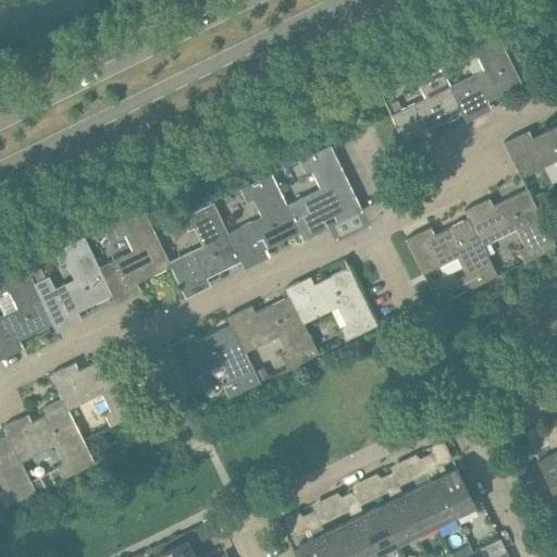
[(449,86),(462,113),(467,122),(481,114),(477,107),(522,84),(494,25),(461,41),(468,53),(478,49),(489,72),(477,78),(474,74),(449,86)]
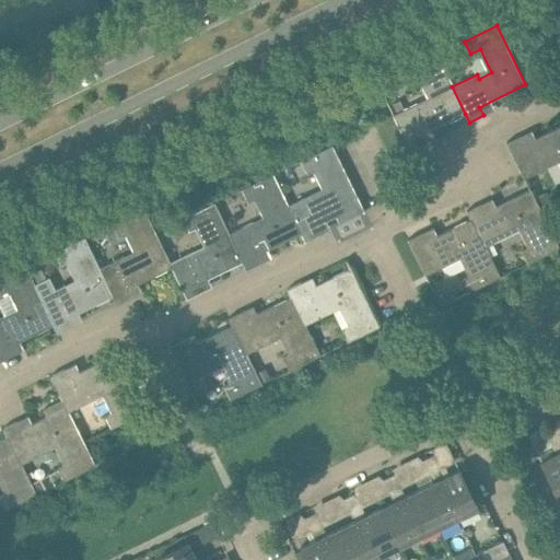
[(421,136),(465,114),(452,86),(436,55),(406,70),(411,82),(421,78),(433,102),(419,108),(417,103),(404,109),(399,102),(388,106),(410,151),(424,144),(421,136)]
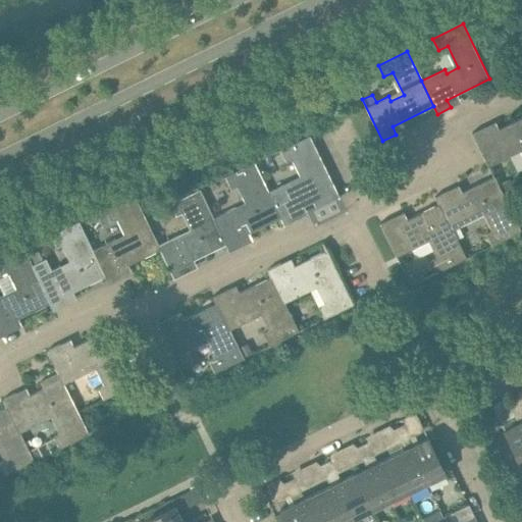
[(521,117),(487,135),(483,127),(473,133),(472,134),(487,165),(511,154),(509,150),(520,144),(521,147),(521,169),(521,170),(521,171),(521,117)]
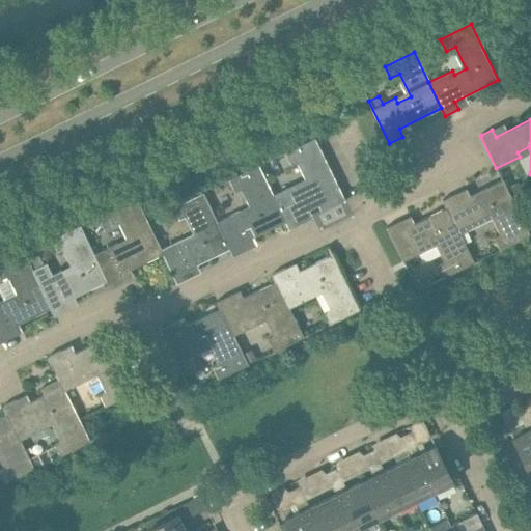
[(269,185),(286,221),(289,228),(302,222),(299,215),(341,194),(344,201),(345,201),(315,138),(297,147),(284,152),(289,164),(300,159),(310,180),(298,187),(296,183),(283,189),(278,179),(269,185)]
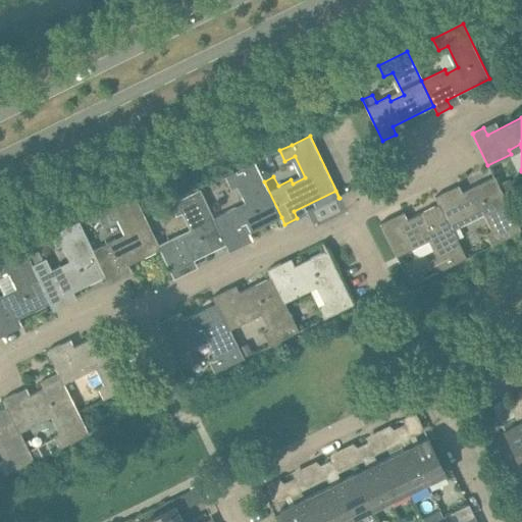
[(239,238),(281,217),(264,181),(255,162),(225,177),(229,187),(239,183),(250,204),(237,211),(235,206),(213,217),(226,244),(229,251),(242,245),(239,238)]
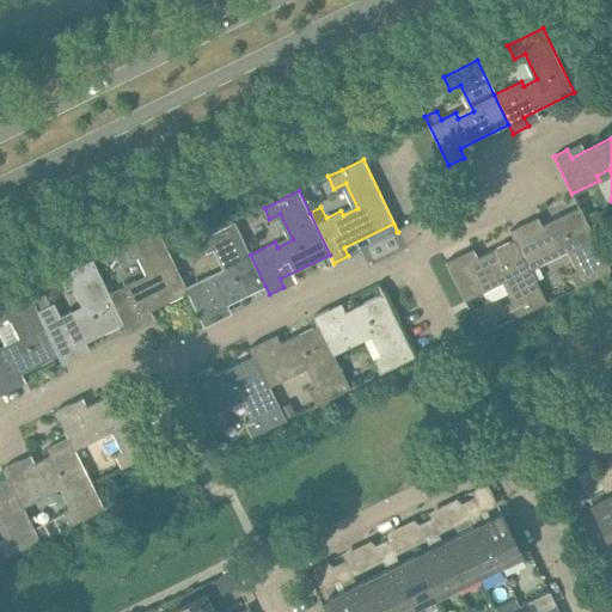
[(514,239),(528,268),(556,255),(554,250),(567,243),(580,269),(569,274),(575,288),(610,270),(579,208),(530,232),(526,224),(510,231),(514,239)]
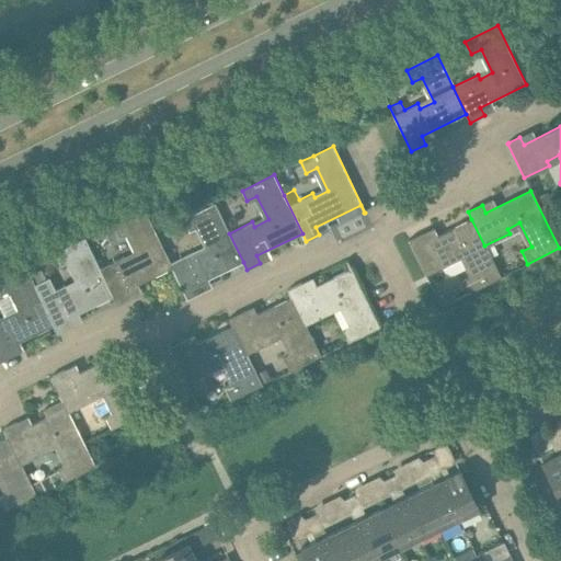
[(537,197),(541,207),(552,202),(548,192),(537,197)]
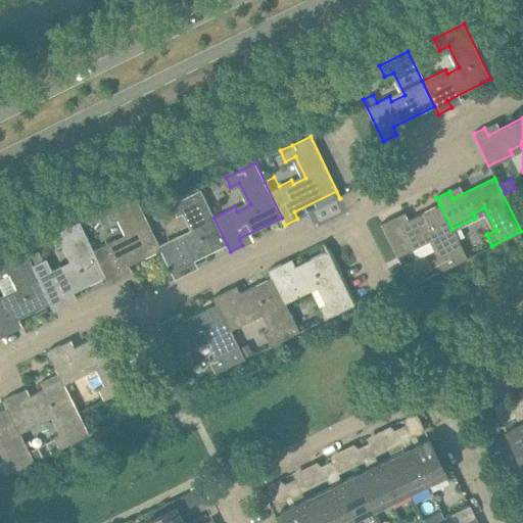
[(157,245),(160,250),(167,263),(174,258),(172,255),(178,252),(184,266),(227,244),(214,218),(200,190),(171,204),(177,215),(186,210),(197,232),(183,238),(181,234),(157,245)]
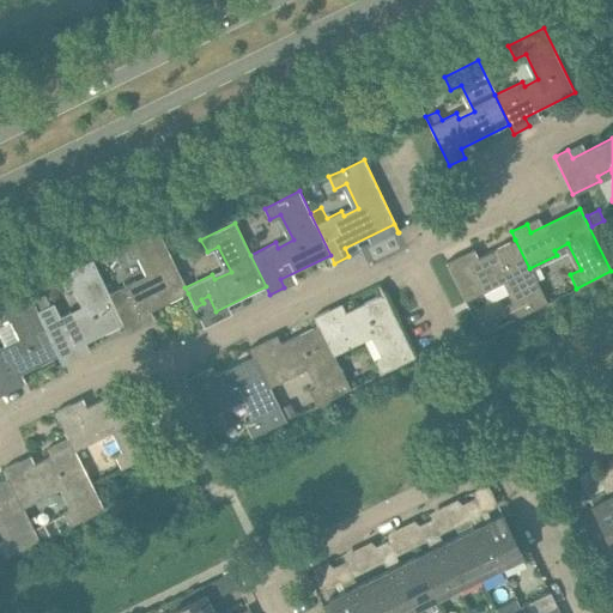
[(109,293),(117,309),(131,302),(138,317),(188,293),(184,287),(169,254),(170,254),(157,229),(114,250),(120,265),(140,254),(152,278),(138,285),(135,280),(109,293)]
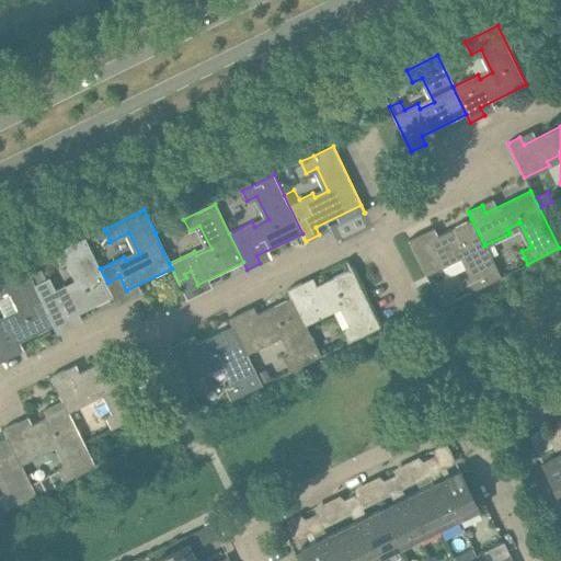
[(468,293),(500,277),(484,245),(471,219),(426,241),(423,233),(409,240),(427,276),(450,264),(448,258),(459,252),(471,275),(461,281),(468,293)]
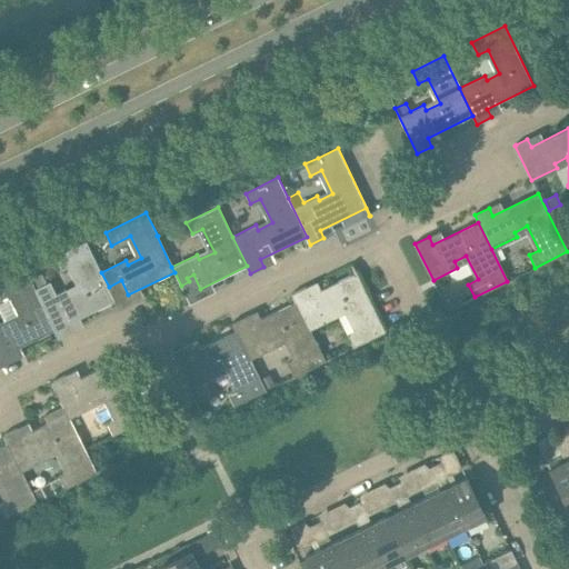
[(35,288),(50,320),(59,316),(58,312),(62,310),(69,323),(116,301),(109,287),(101,272),(86,241),(55,257),(60,268),(70,262),(82,287),(67,293),(66,290),(57,295),(50,281),(35,288)]
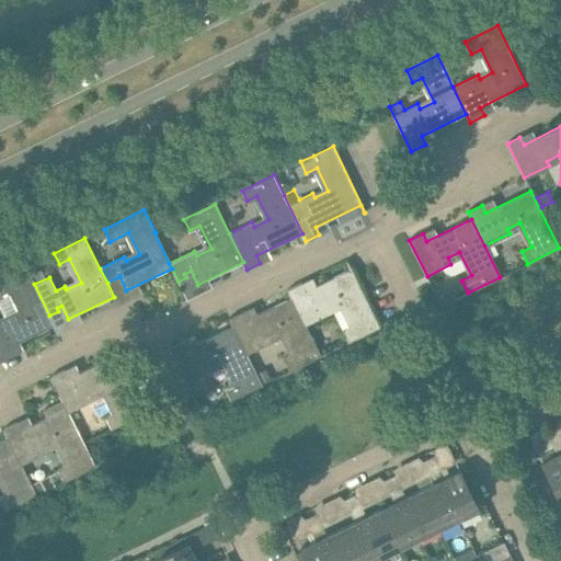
[(0,316),(0,362),(13,356),(9,348),(55,325),(49,316),(34,284),(25,265),(0,277),(0,293),(11,288),(22,311),(8,319),(6,313),(0,316)]
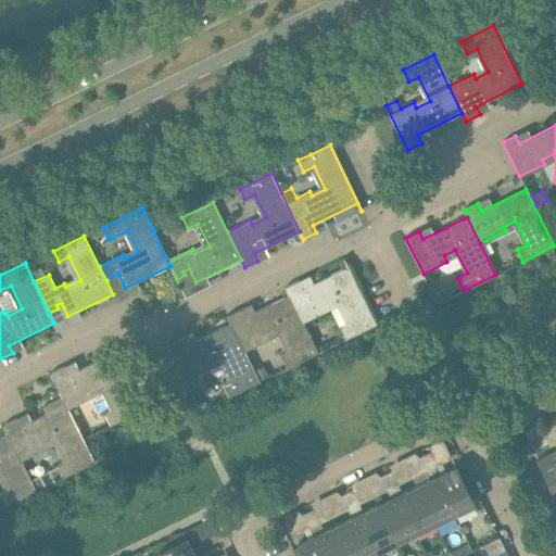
[(289,294),(303,323),(327,311),(325,306),(336,300),(346,321),(338,326),(345,341),(376,325),(346,267),(302,289),(299,280),(286,287),(289,294)]
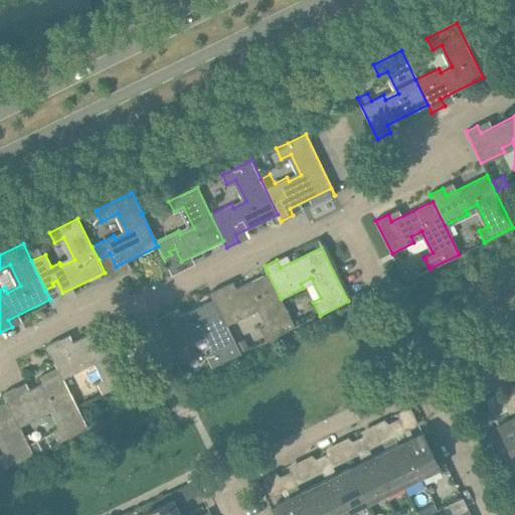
[(295,328),(281,299),(268,273),(225,294),(231,306),(219,312),(226,325),(248,314),(245,310),(258,304),(268,324),(260,328),(267,342),(295,328)]
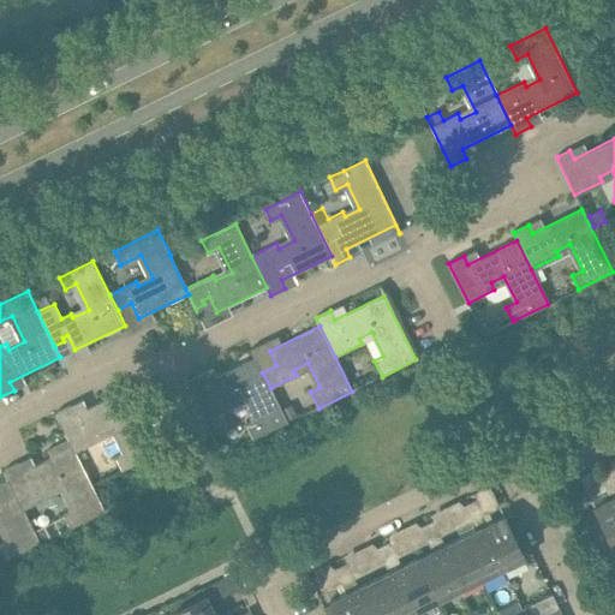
[(198,405),(206,421),(226,410),(231,407),(228,402),(243,394),(255,418),(245,423),(254,441),(288,424),(287,421),(281,410),(270,388),(262,372),(255,358),(204,382),(201,374),(186,381),(198,405)]
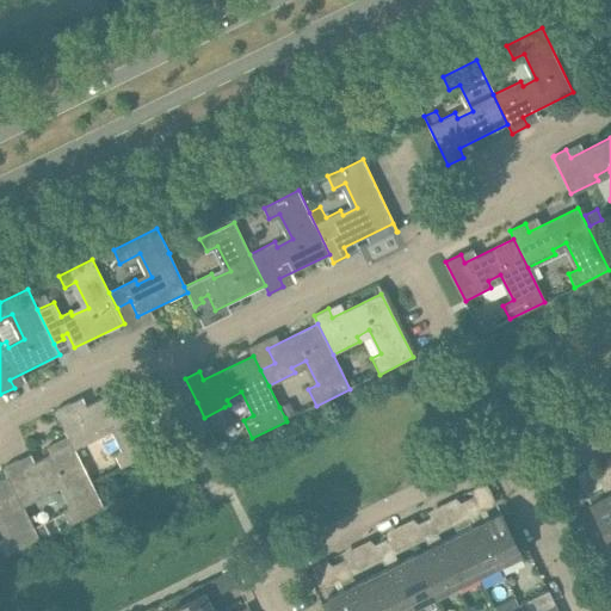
[(69,403),(56,409),(69,437),(75,449),(103,436),(99,430),(111,424),(124,449),(115,454),(122,468),(155,451),(124,387),(74,412),(69,403)]
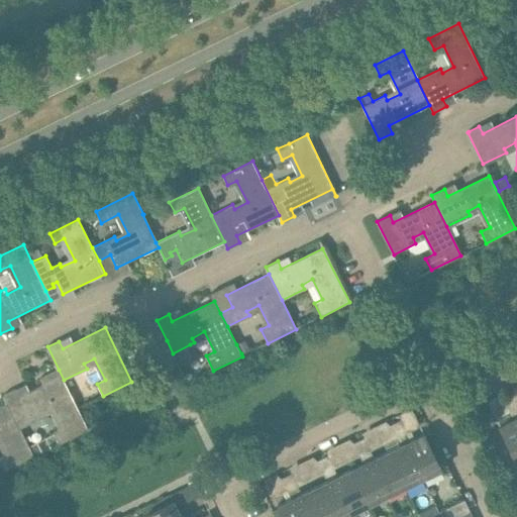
[(241,353),(249,349),(244,340),(236,344),(241,353)]
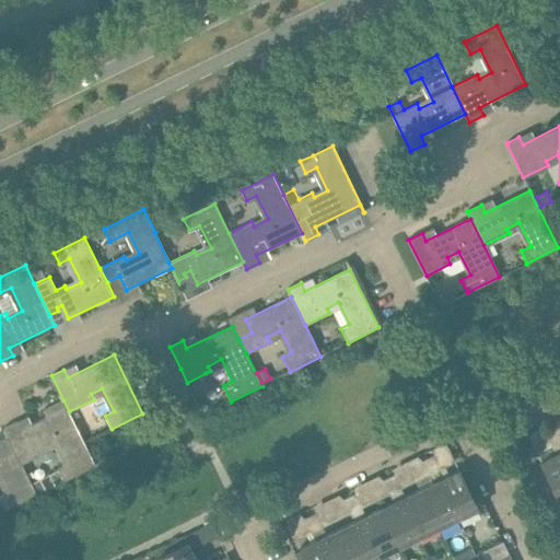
[(16,421),(3,428),(8,435),(21,464),(45,452),(43,446),(56,440),(67,463),(57,467),(63,481),(95,466),(84,442),(76,424),(69,411),(63,400),(44,409),(47,417),(21,430),(16,421)]
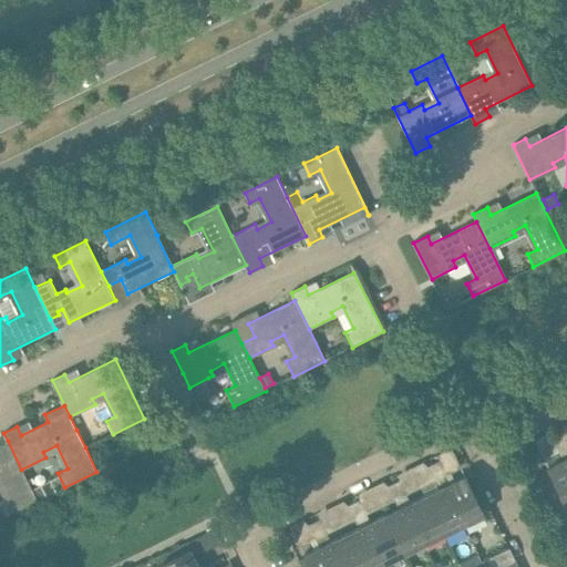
[(552,437),(557,449),(566,443),(566,440),(563,432),(552,437)]
